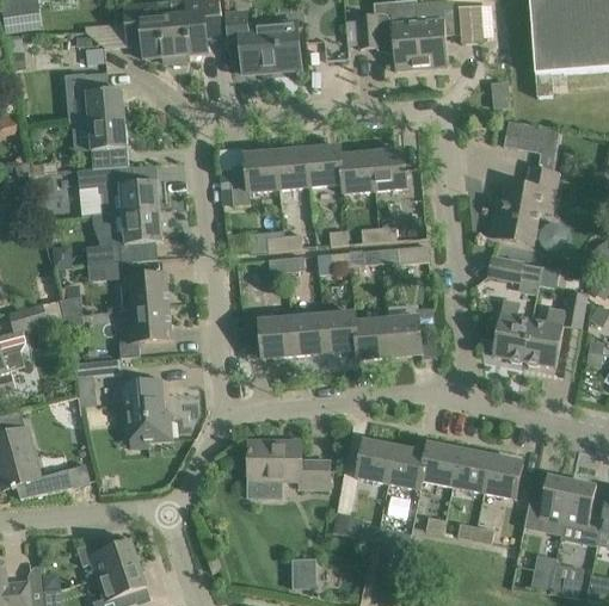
[(0,0),(0,2),(5,32),(29,30),(25,0),(0,0)]
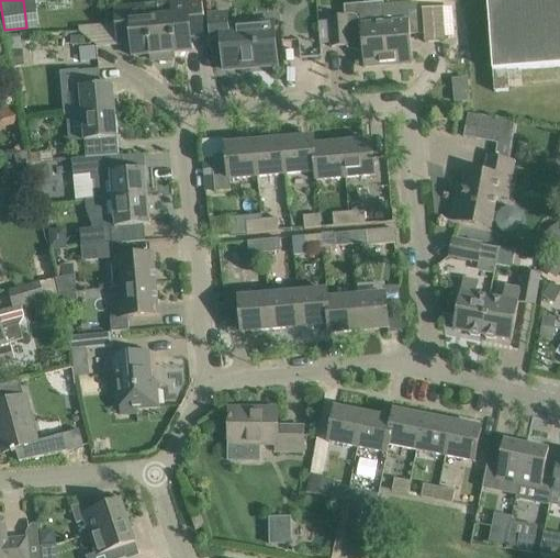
[(149,57),(160,56),(156,0),(112,4),(115,41),(130,40),(131,53),(149,52),(149,57)]
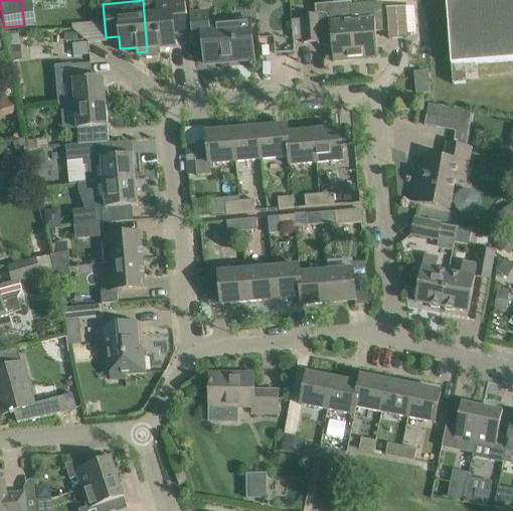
[(186,30),(184,10),(183,0),(143,0),(147,51),(158,50),(157,45),(174,43),(173,31),(186,30)]
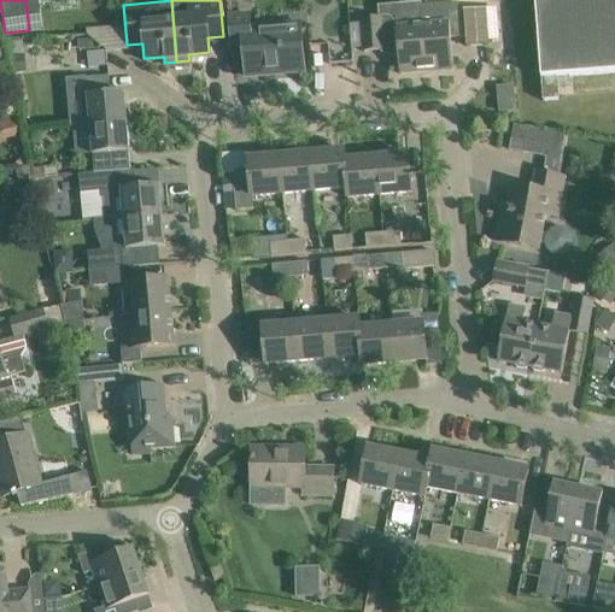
[(404,0),(376,3),(376,13),(359,15),(363,48),(381,47),(381,40),(396,39),(398,70),(423,68),(417,0),(404,0)]
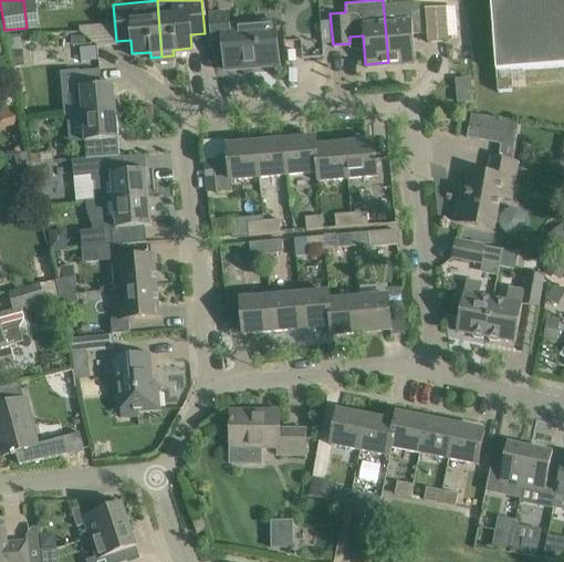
[(383,0),(388,62),(414,61),(411,32),(426,31),(426,40),(446,38),(444,4),(408,8),(409,18),(386,20),(384,0),(383,0)]
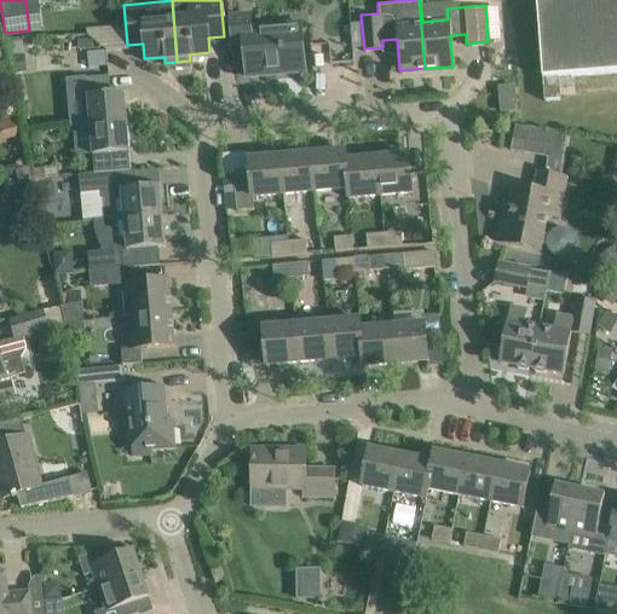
[(535,0),(543,97),(559,96),(557,74),(616,68),(616,0),(535,0)]
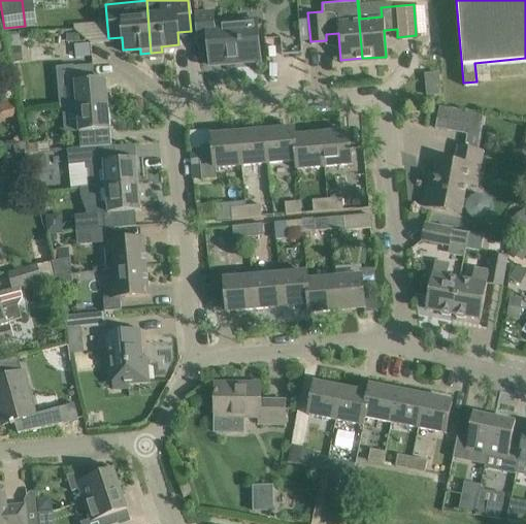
[(255,17),(212,21),(212,9),(194,11),(195,32),(206,31),(209,63),(259,59),(257,38),(255,17)]
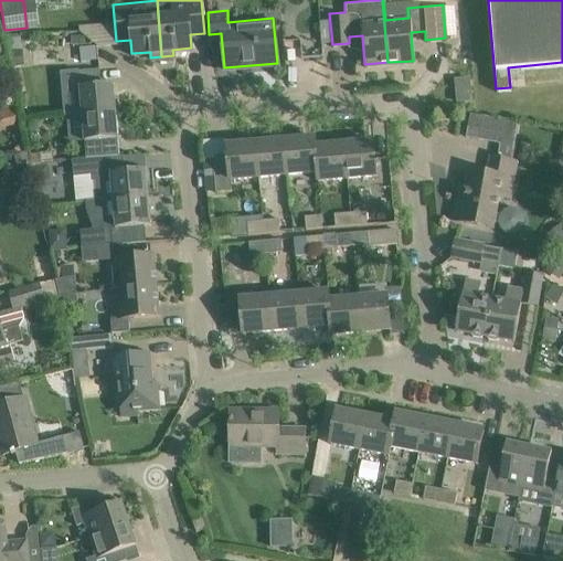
[(83,33),(70,32),(70,42),(83,42),(83,33)]
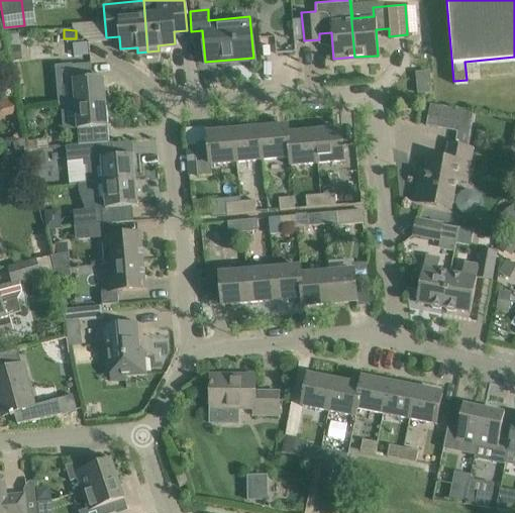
[(17,30),(7,30),(7,42),(17,42),(17,30)]
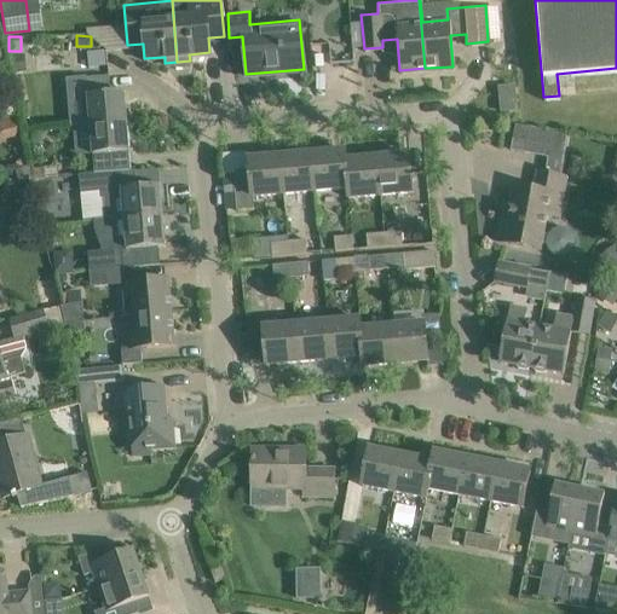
[(122,88),(108,90),(107,73),(65,76),(67,90),(74,88),(76,109),(88,108),(90,122),(125,119),(122,88)]
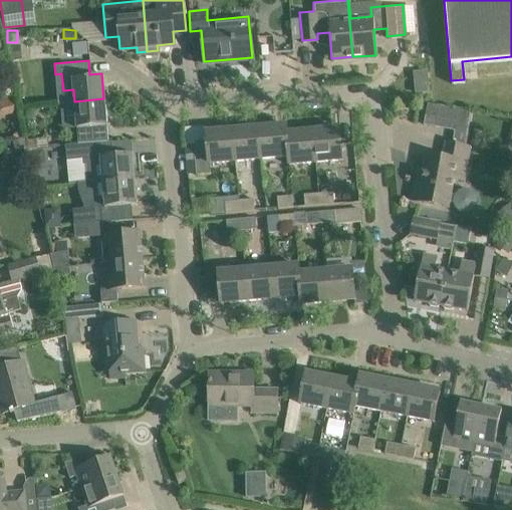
[(426,68),(413,69),(414,82),(427,81),(426,68)]
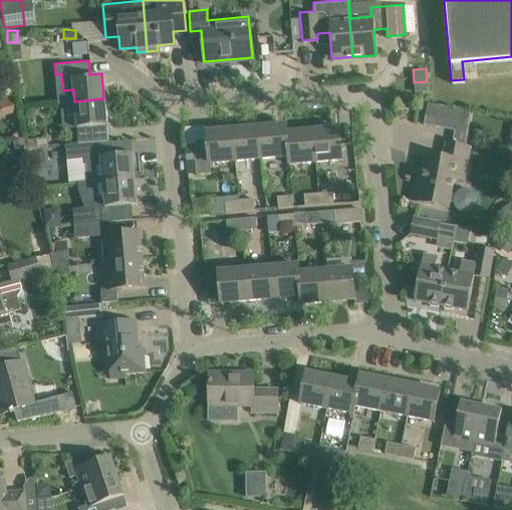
[(103,98),(74,101),(77,142),(90,141),(107,140),(103,98)]
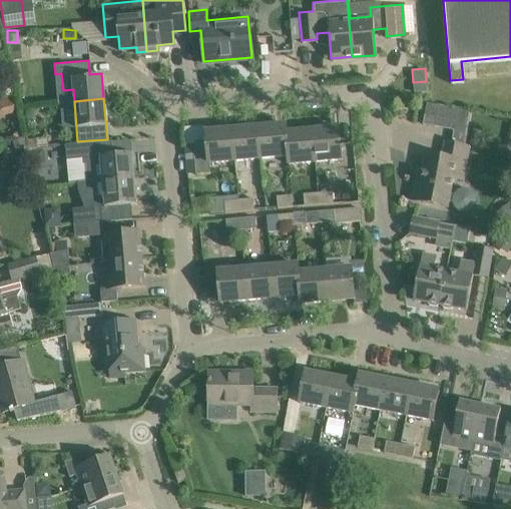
[(458,126),(461,105),(426,100),(423,121),(458,126)]
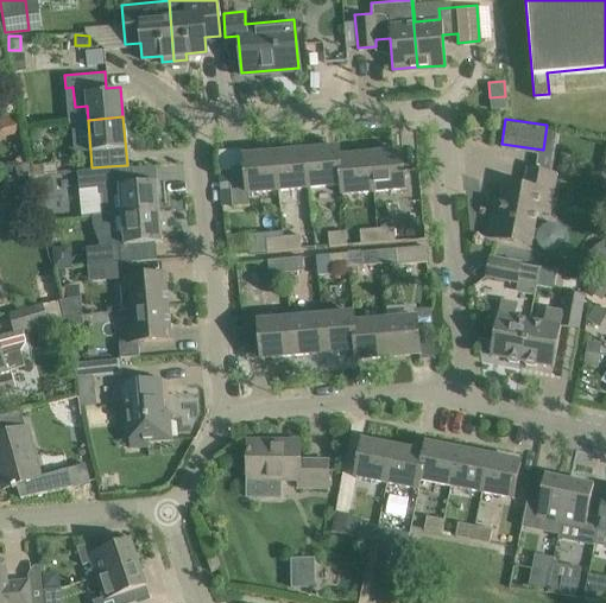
[(338,154),(338,145),(305,147),(308,185),(339,183),(340,191),(341,191),(338,154)]
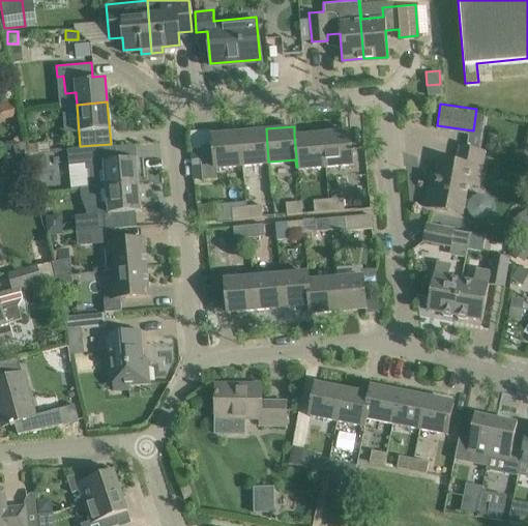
[(241,164),(268,162),(266,128),(238,130),(241,164)]
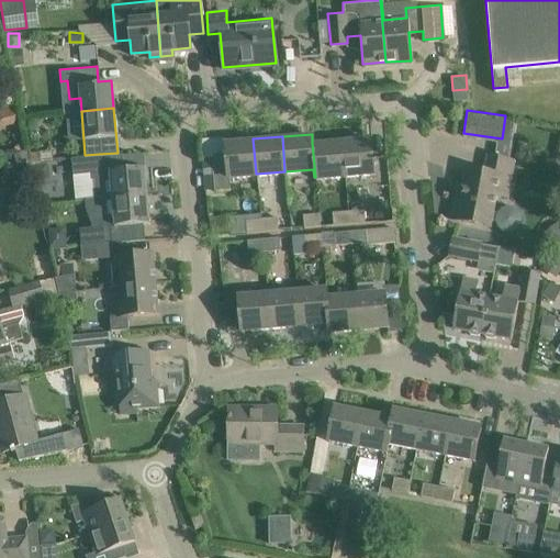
[(344,175),(351,174),(373,173),(370,137),(340,141),(344,175)]
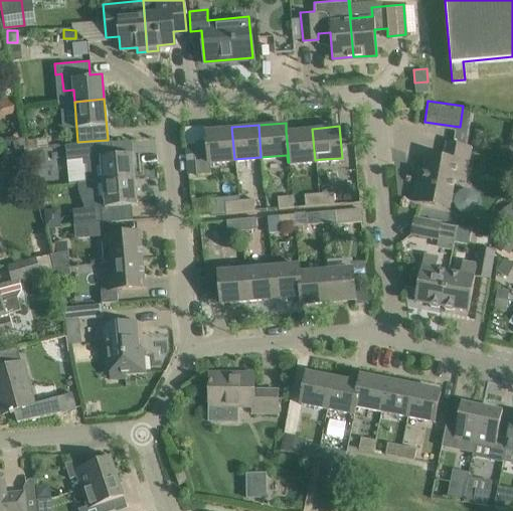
[(209,161),(234,159),(231,127),(205,130),(205,141),(192,142),(195,172),(209,171),(209,161)]
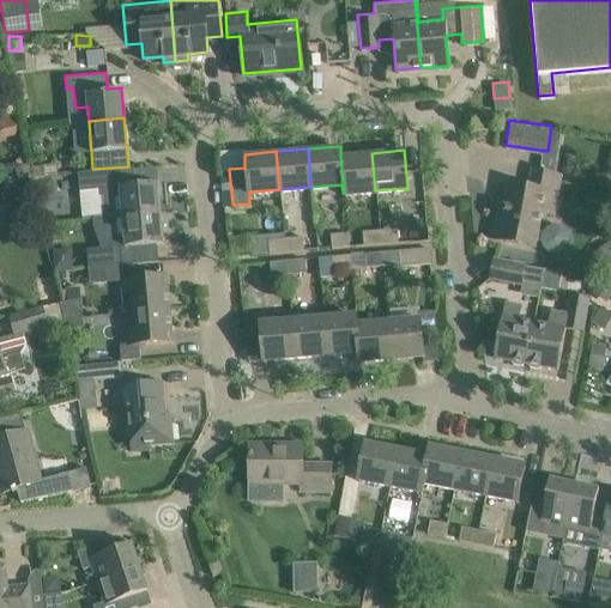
[(344,193),(375,190),(371,153),(340,156),(344,193)]
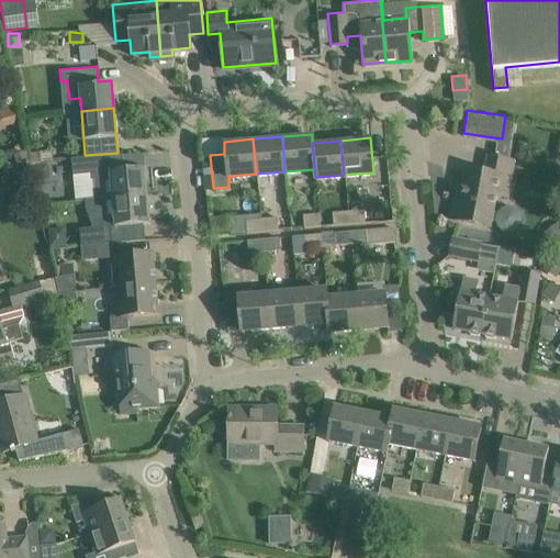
[(122,167),(121,152),(118,153),(99,154),(85,155),(71,156),(73,174),(89,171),(89,176),(94,177),(93,198),(85,198),(85,199),(146,193),(144,165),(122,167)]
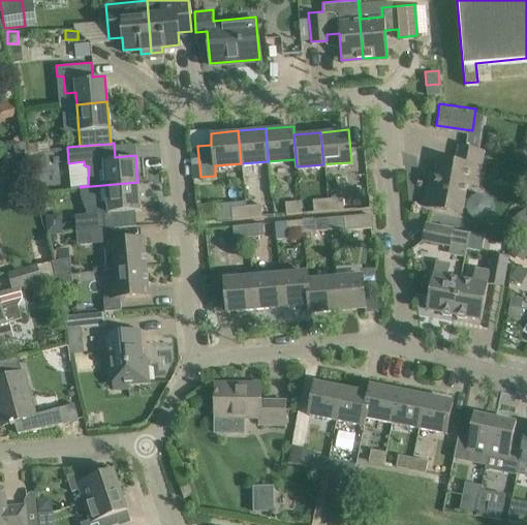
[(482,148),(477,147),(457,143),(454,159),(437,156),(434,171),(430,170),(424,204),(460,211),(461,205),(466,206),(467,211),(472,215),(477,216),(484,214),(488,210),(489,204),(487,197),(483,193),(476,192),(470,194),(467,197),(463,197),(466,182),(475,183),(482,148)]
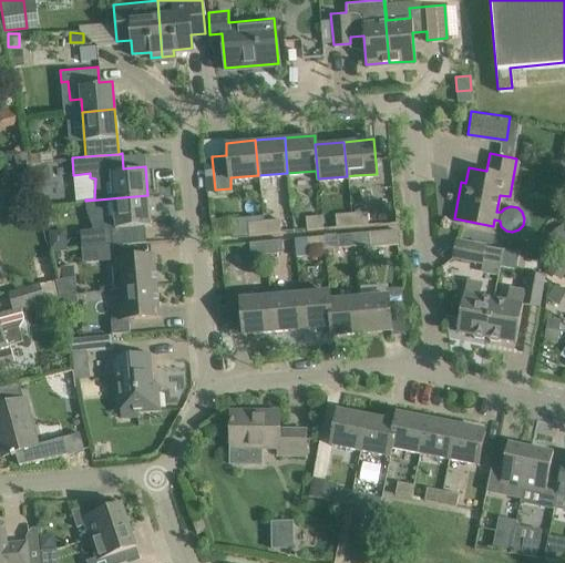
[(150,224),(147,195),(85,201),(85,208),(91,221),(91,227),(80,228),(80,244),(112,242),(110,227),(114,226),(114,227),(150,224)]
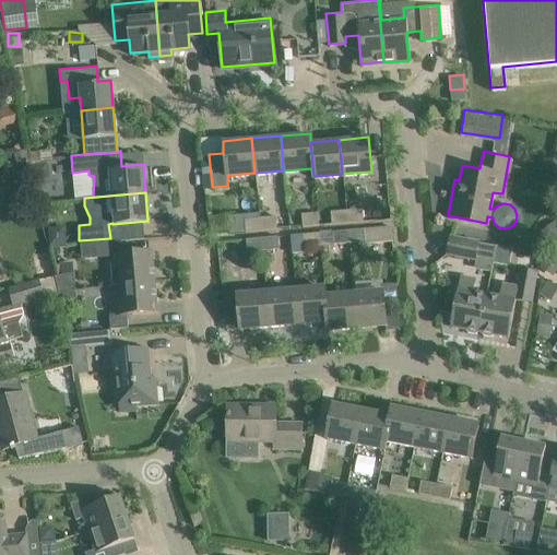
[(272,195),(259,196),(261,212),(273,211),(272,195)]
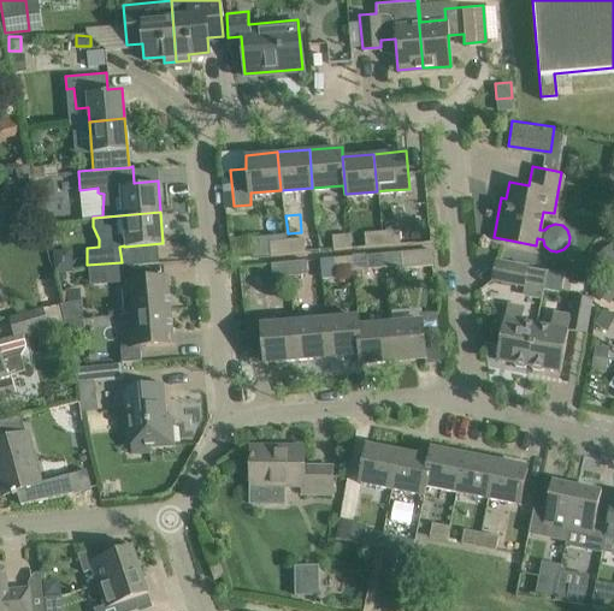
[(379,229),(381,243),(400,242),(399,227),(379,229)]
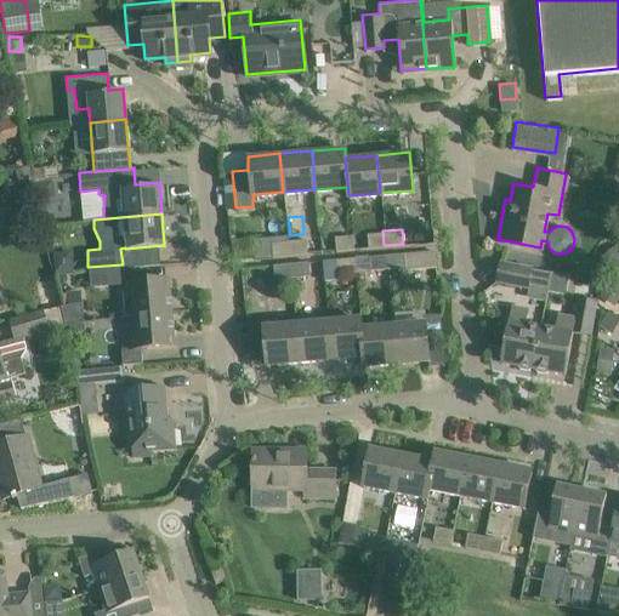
[(368,246),(384,245),(382,231),(367,232),(368,246)]
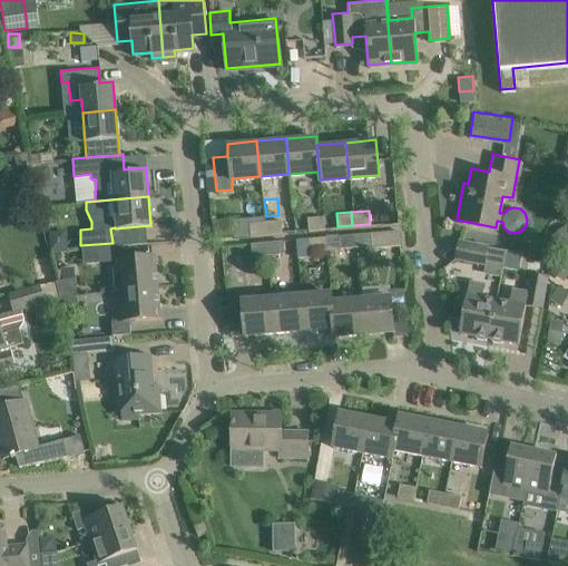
[(307,228),(324,227),(323,214),(306,216),(307,228)]
